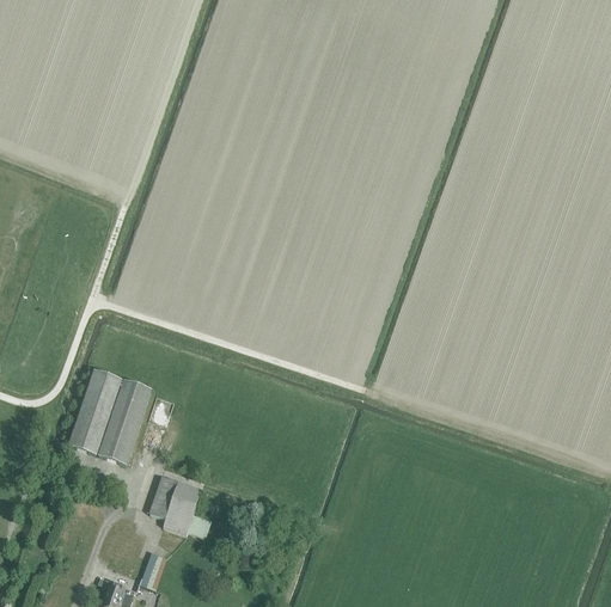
[(67,443),(95,453),(121,378),(93,368),(67,443)]
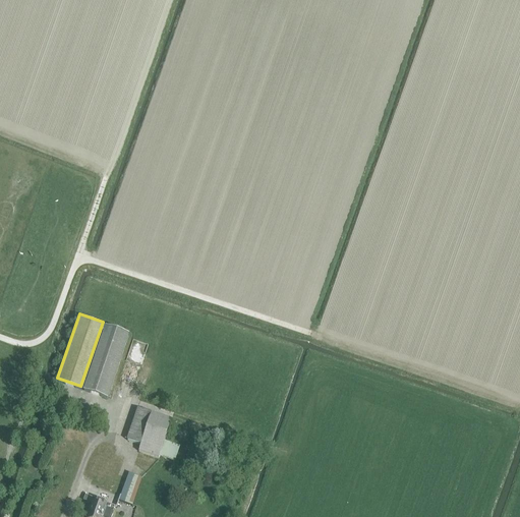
[(82,386),(106,394),(128,330),(105,322),(82,386)]
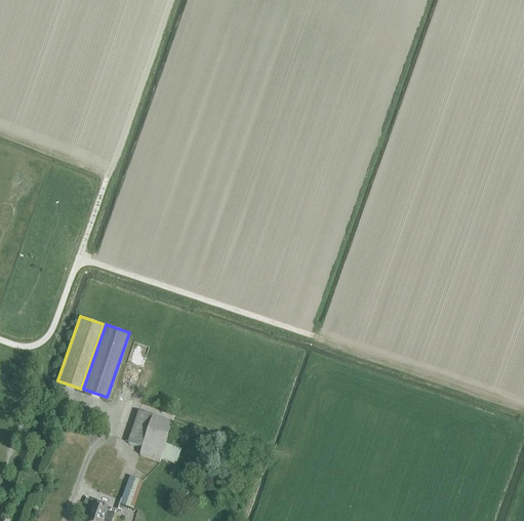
[(159,458),(160,457),(172,421),(137,408),(127,440),(142,445),(138,452),(159,458)]
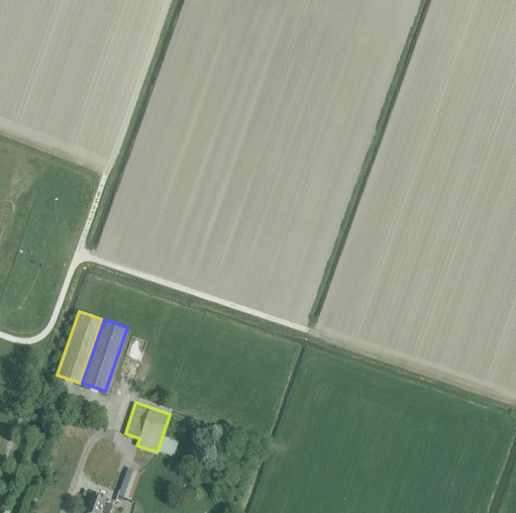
[(118,494),(131,499),(140,471),(128,467),(118,494)]
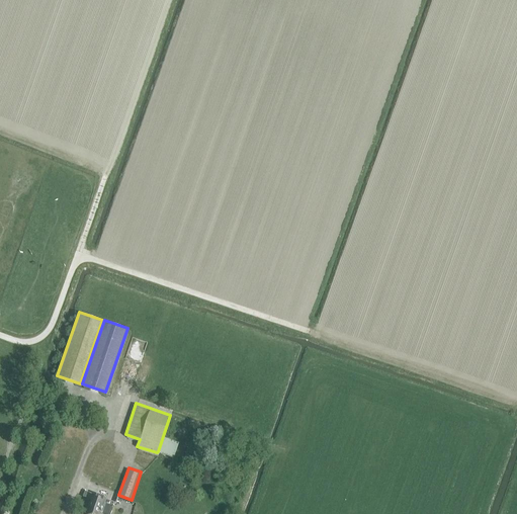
[(108,513),(113,504),(108,502),(109,499),(85,491),(84,495),(91,497),(85,513),(86,513),(108,513)]
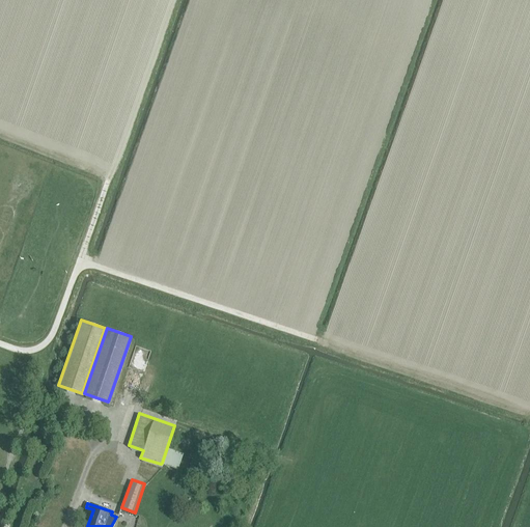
All buildings are outlined.
